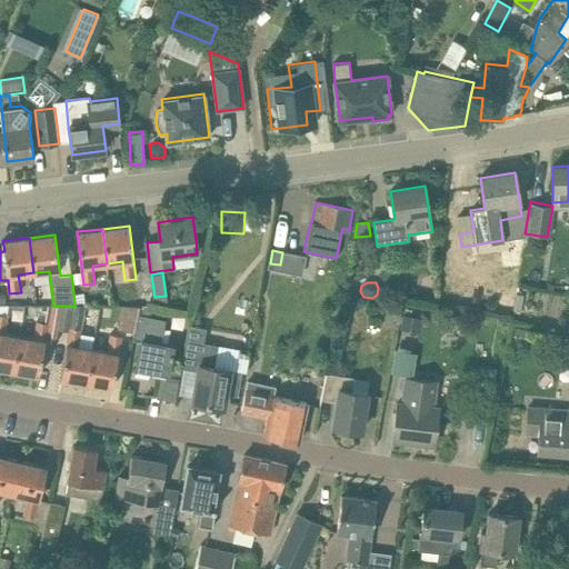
[(85,292),(73,293),(75,307),(85,306),(85,292)]
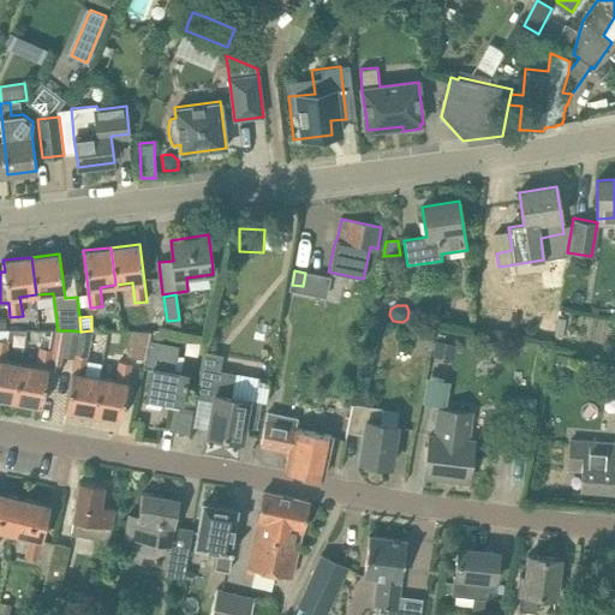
[(563,339),(567,320),(557,318),(554,338),(563,339)]
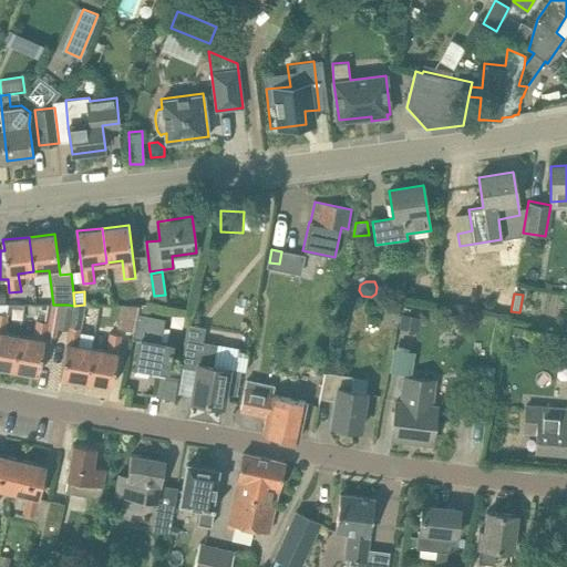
[(388,318),(398,320),(400,306),(385,303),(384,310),(388,318)]
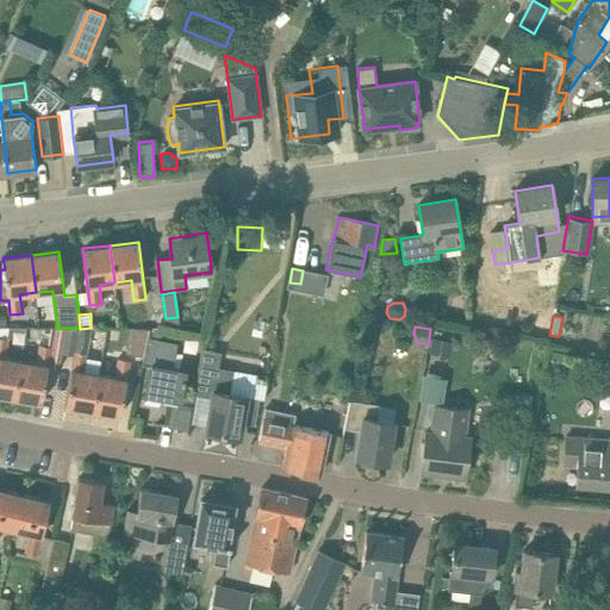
[(0,328),(0,394),(13,398),(20,362),(5,359),(8,341),(7,340),(8,329),(0,328)]
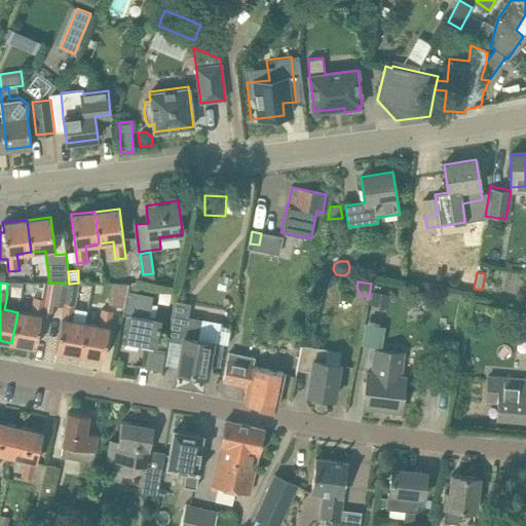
[(53,305),(59,306),(63,283),(49,283),(49,284),(38,283),(35,298),(34,298),(31,314),(17,312),(11,343),(36,347),(41,315),(51,317),(53,305)]
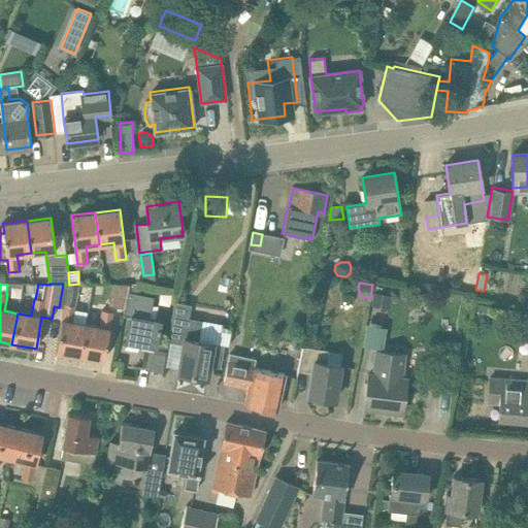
[(72,323),(79,284),(78,284),(69,285),(63,284),(59,307),(64,308),(56,352),(79,356),(86,325),(72,323)]
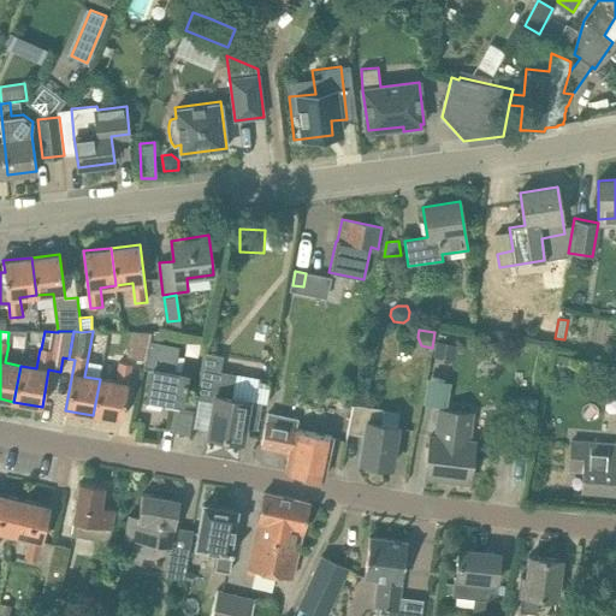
[(149,332),(143,361),(142,369),(152,373),(147,397),(148,397),(147,403),(148,403),(160,406),(161,407),(163,400),(182,403),(187,374),(173,372),(178,347),(160,343),(164,331),(149,332)]
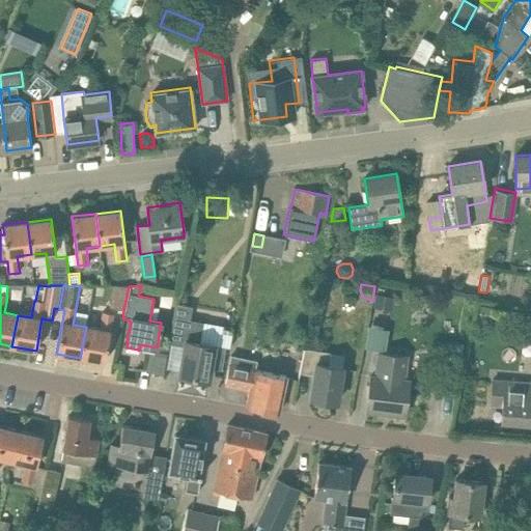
[(123,311),(129,286),(115,286),(111,308),(123,311)]
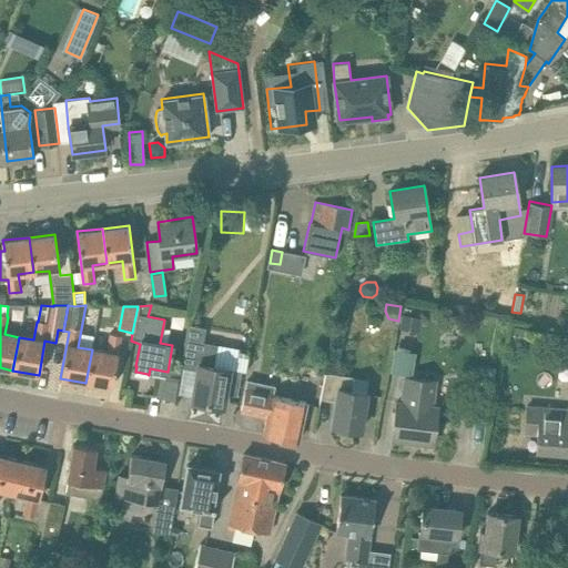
[(418,317),(402,315),(399,328),(416,332),(418,317)]
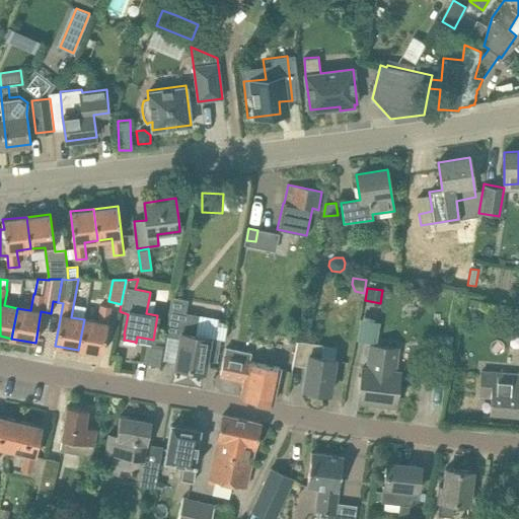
[(471,295),(470,302),(483,304),(484,297),(471,295)]
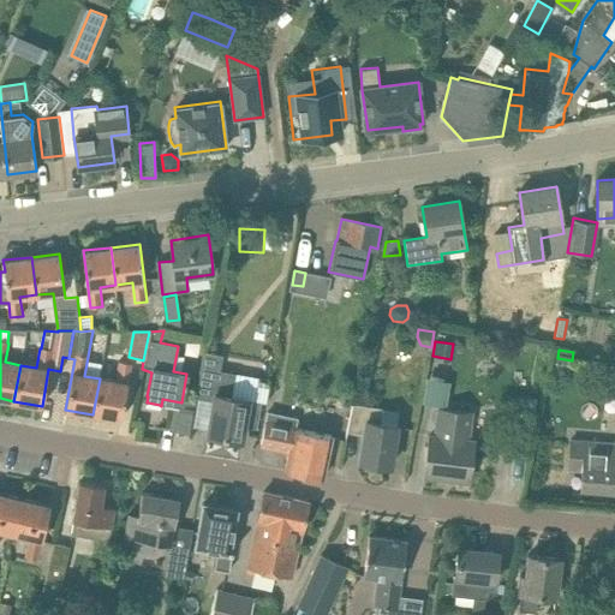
[(203,368),(196,399),(213,401),(208,435),(242,441),(244,427),(257,429),(261,402),(266,402),(269,382),(257,381),(254,400),(250,400),(250,398),(232,395),(236,374),(220,371),(222,356),(206,352),(203,368)]
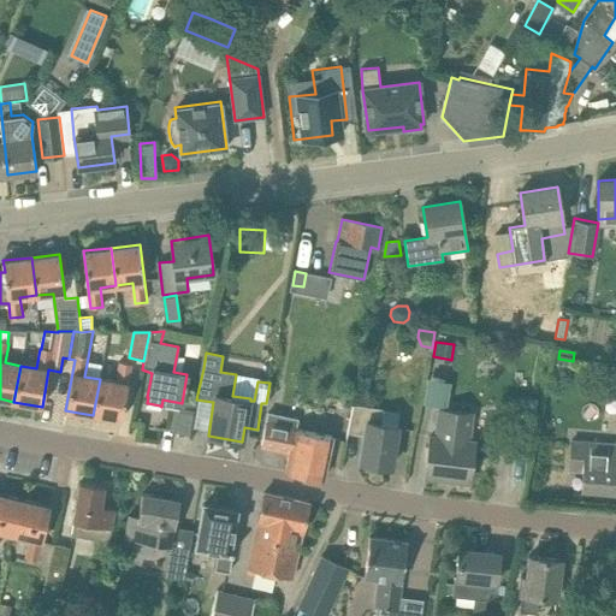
[(100,379),(93,415),(122,420),(131,365),(120,363),(116,383),(100,379)]
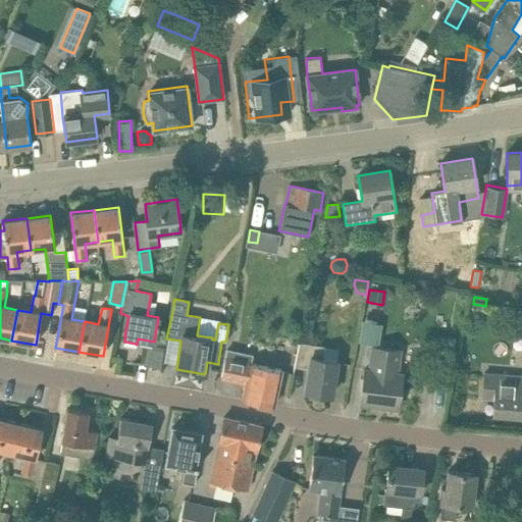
[(379,342),(380,321),(360,319),(359,340),(379,342)]
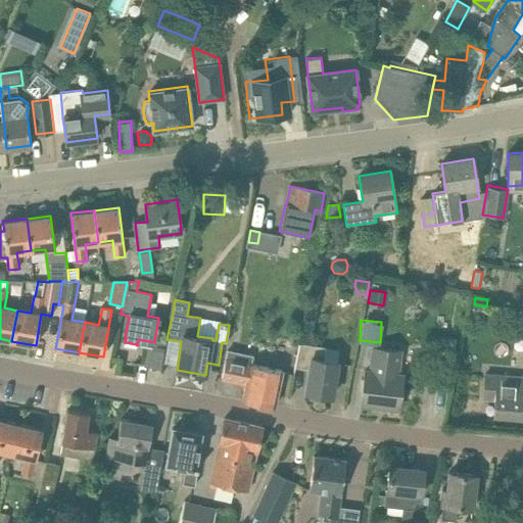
[(158,367),(163,346),(150,343),(145,364),(158,367)]
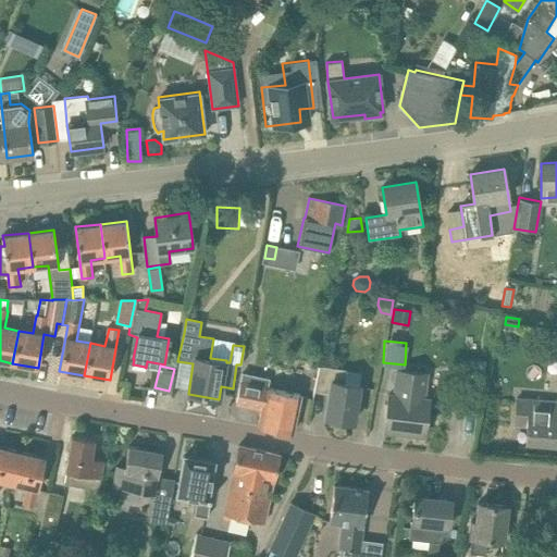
[(330,393),(325,417),(354,422),(360,386),(345,384),(347,371),(320,366),(316,391),(330,393)]
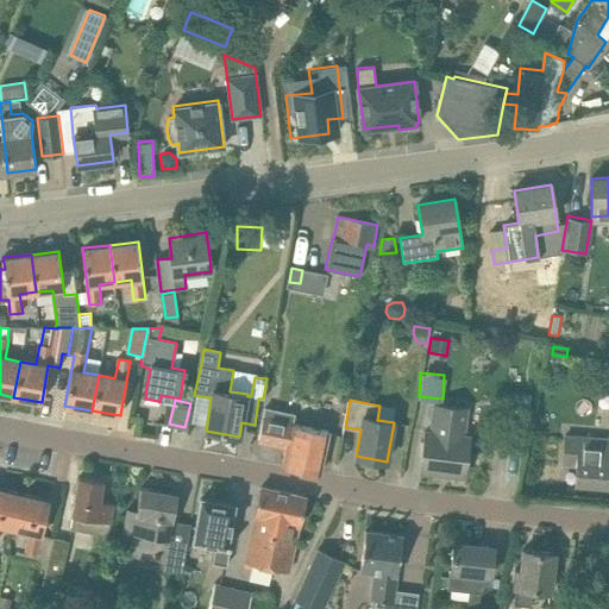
[(465,409),(434,406),(431,433),(425,433),(421,470),(465,475),(469,439),(462,438),(465,409)]
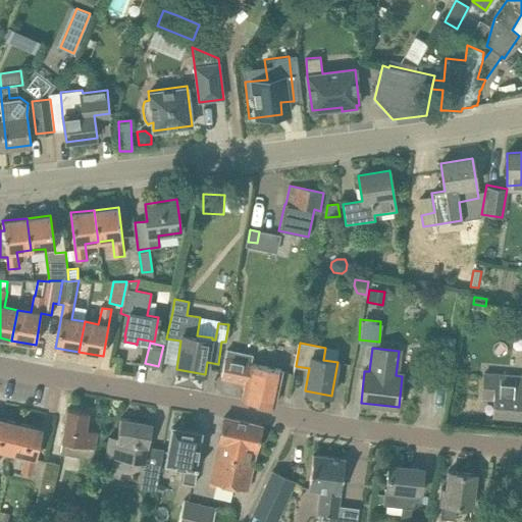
[(226,357),(221,377),(246,382),(243,399),(274,405),(281,371),(251,365),(253,355),(227,350),(226,357)]
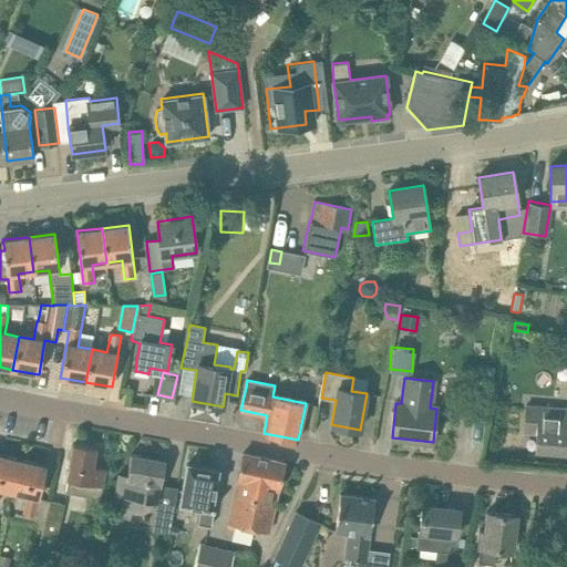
[(536,433),(535,451),(566,453),(566,408),(526,404),(524,433),(536,433)]
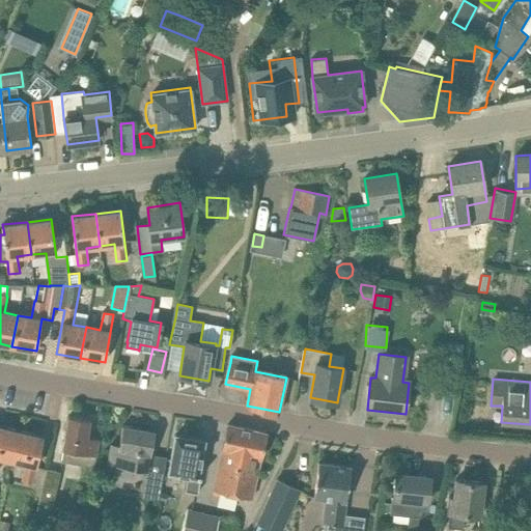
[(68,416),(61,462),(94,467),(99,439),(87,437),(88,428),(90,428),(92,420),(68,416)]
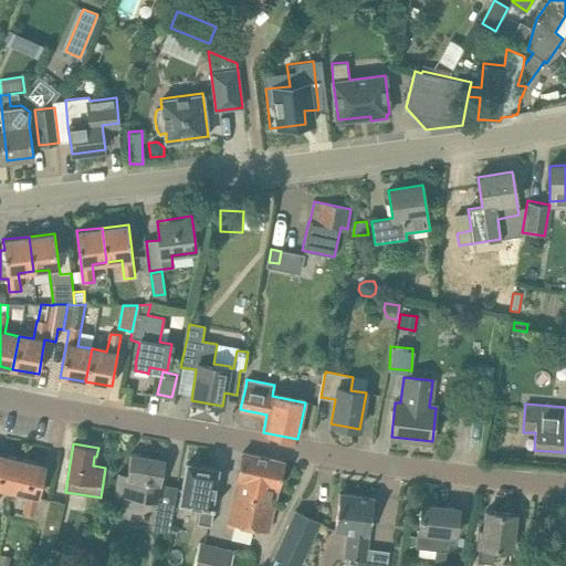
[(239,473),(227,522),(268,532),(280,483),(284,461),(243,452),(239,473)]
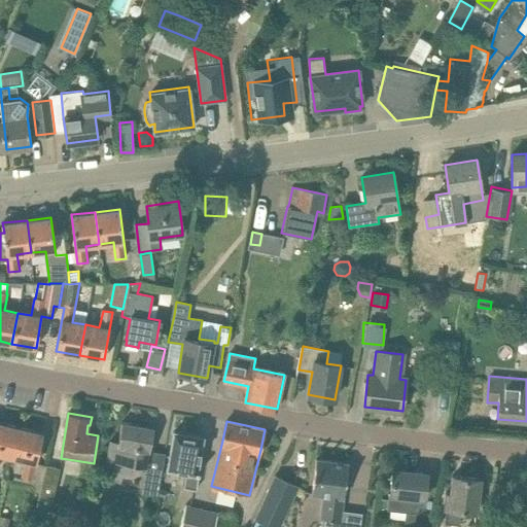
[(19,427),(0,422),(0,453),(11,456),(19,427)]
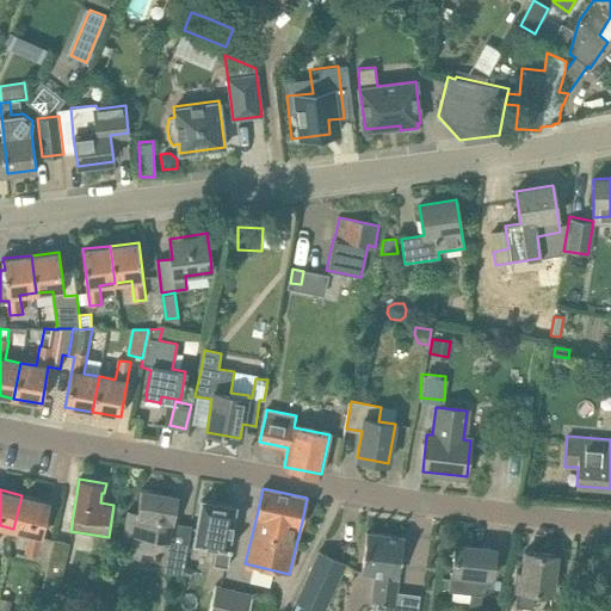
[(178,497),(141,489),(137,513),(128,511),(124,535),(168,543),(170,534),(172,534),(178,497)]
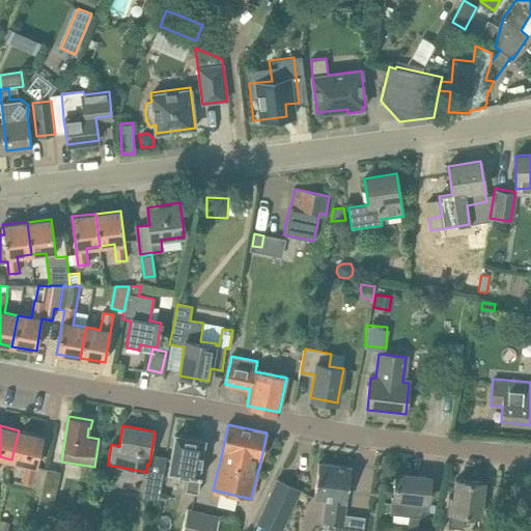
[(32,482),(30,494),(39,497),(46,469),(36,467),(44,436),(19,430),(11,459),(26,464),(22,480),(32,482)]
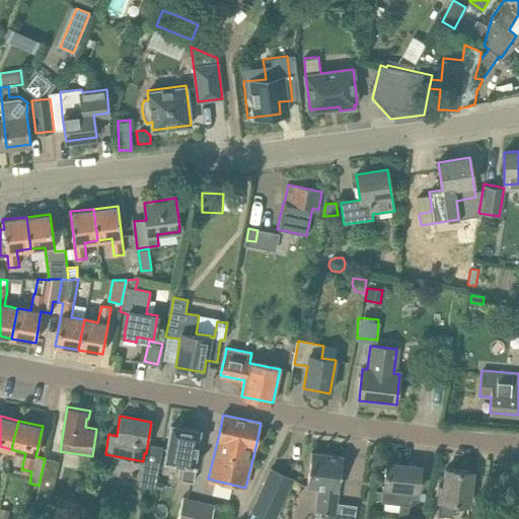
[(200,430),(171,425),(165,460),(186,464),(182,479),(195,482),(198,463),(194,462),(200,430)]
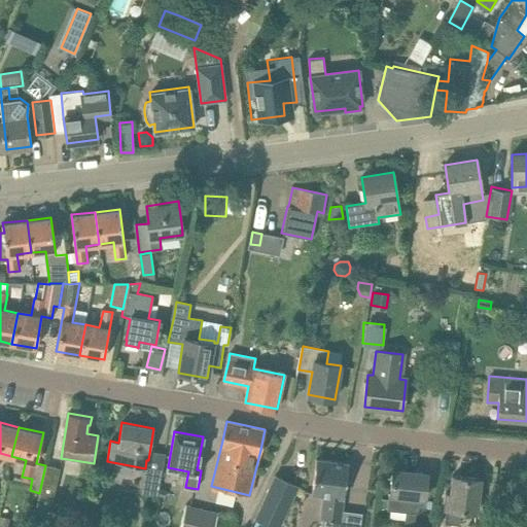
[(348,463),(316,459),(312,493),(324,494),(321,518),(331,519),(329,526),(344,526),(345,521),(341,520),(348,463)]
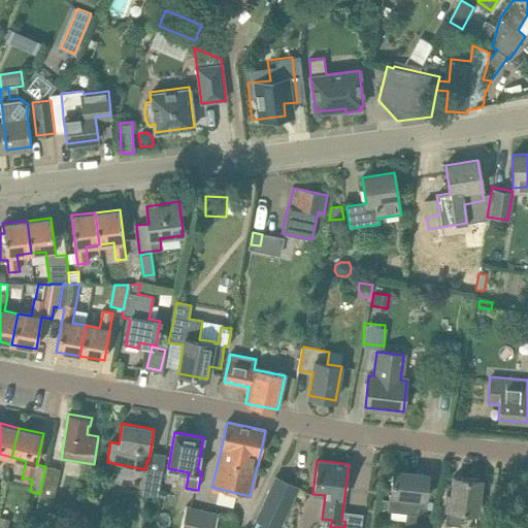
[(428,473),(394,469),(390,512),(418,515),(424,500),(425,500),(428,473)]
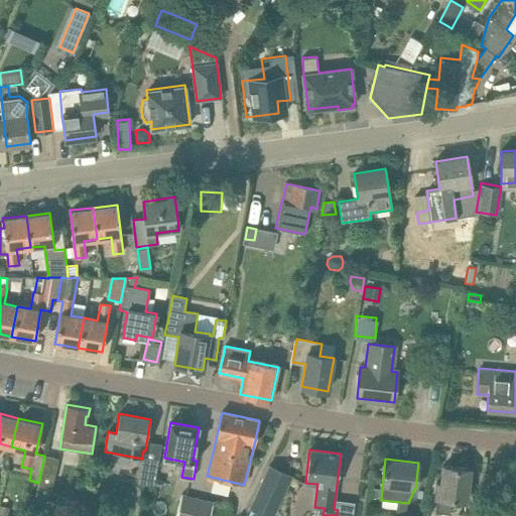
[(269,466),(250,508),(268,515),(273,515),(292,476),(269,466)]
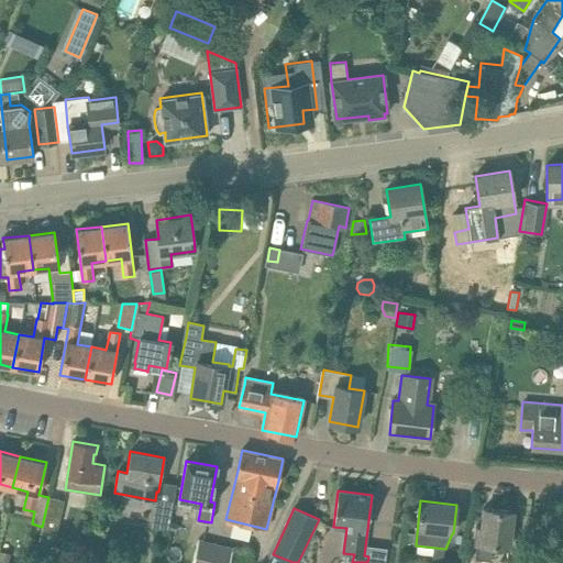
[(514,511),(484,508),(482,527),(476,527),(474,543),(477,543),(475,559),(490,561),(493,545),(509,548),(514,511)]
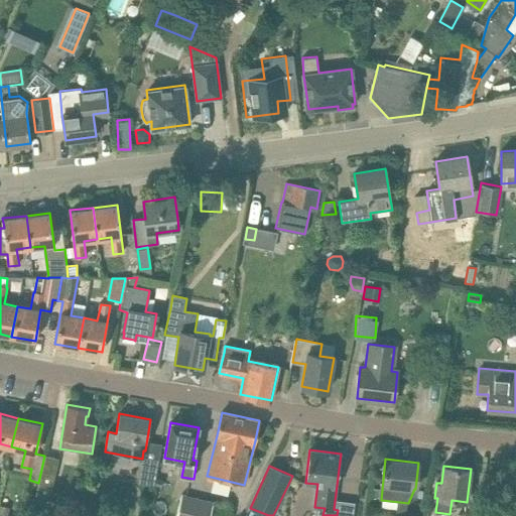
[(515,470),(514,470),(508,510),(505,509),(505,511),(515,512),(515,470)]
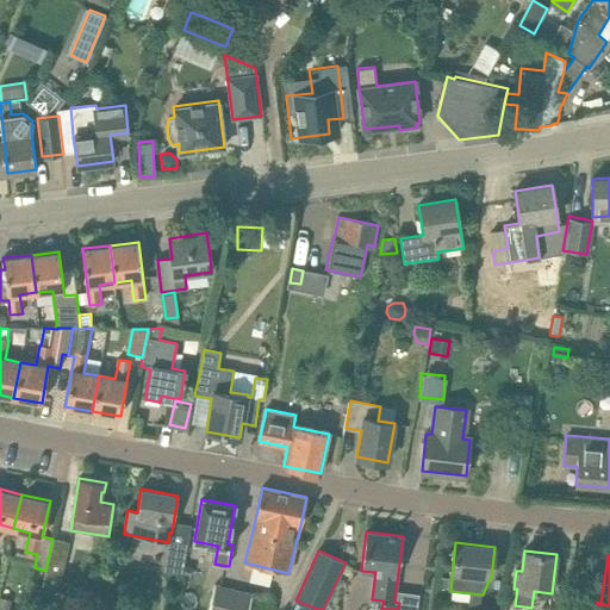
[(228,609),(232,590),(215,586),(209,609),(228,609)]
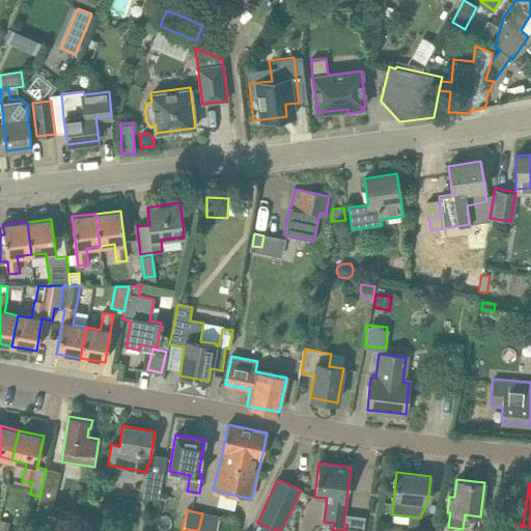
[(215,530),(219,518),(202,513),(198,530),(215,530)]
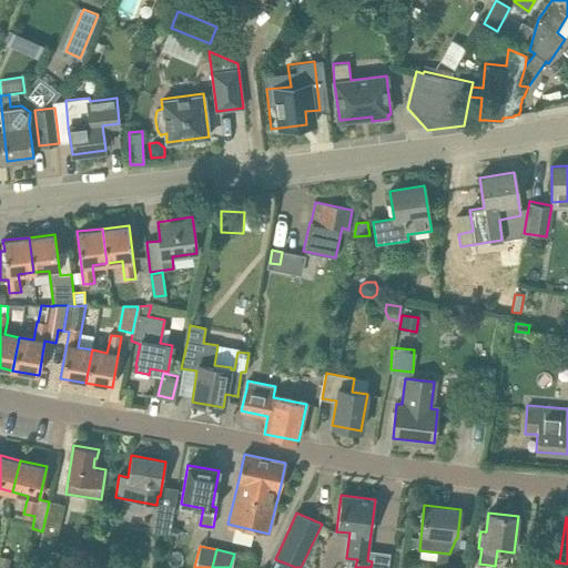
[(8,567),(10,559),(0,556),(0,567),(8,567)]
